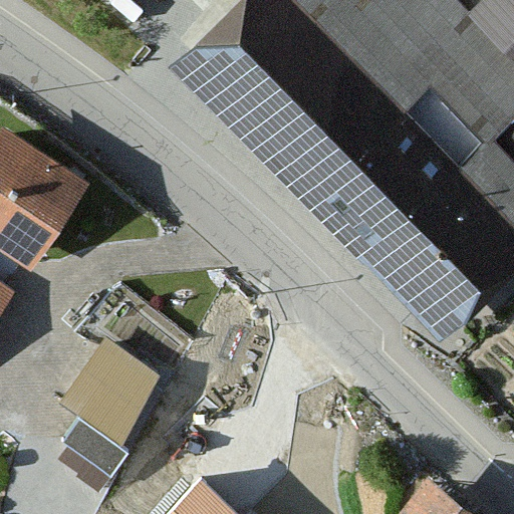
[(207,0),(155,50),(442,343),(513,272),(513,0),(472,0),(461,11),(449,0),(207,0)]
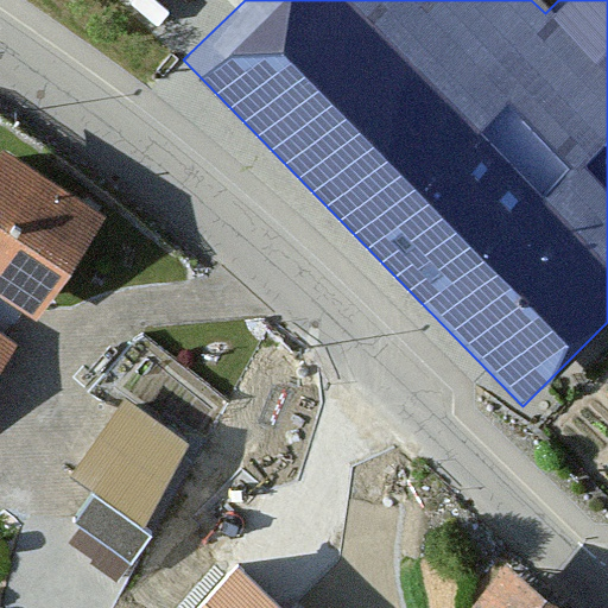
[(95,226),(0,157),(0,295),(30,316),(95,226)]
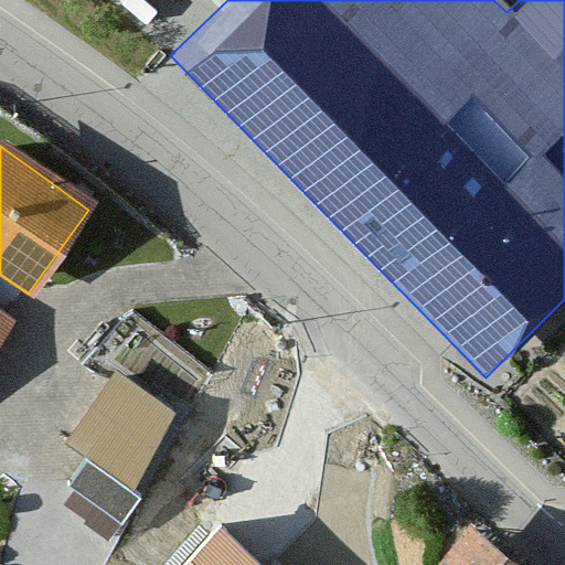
[(170,426),(107,381),(67,436),(129,481),(170,426)]
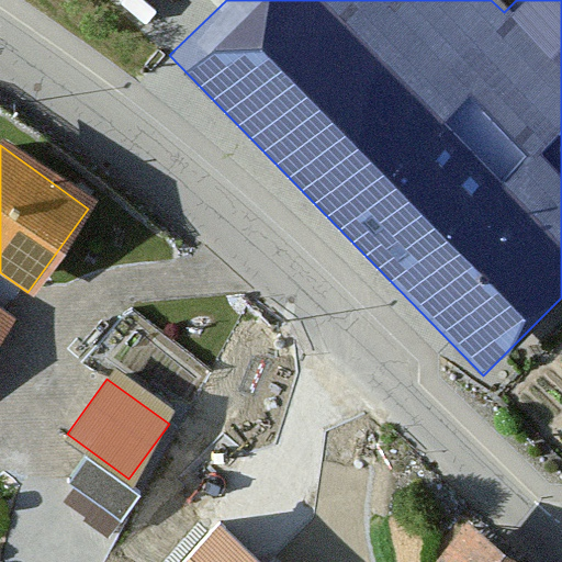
[(514,561),(459,523),(429,561),(514,561)]
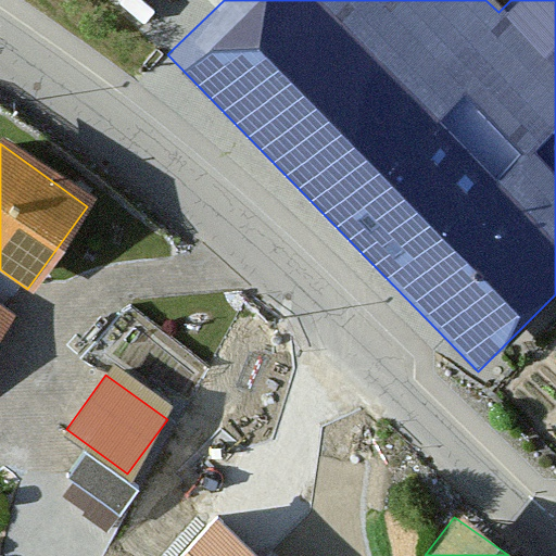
[(250,555),(214,521),(179,555),(250,555)]
